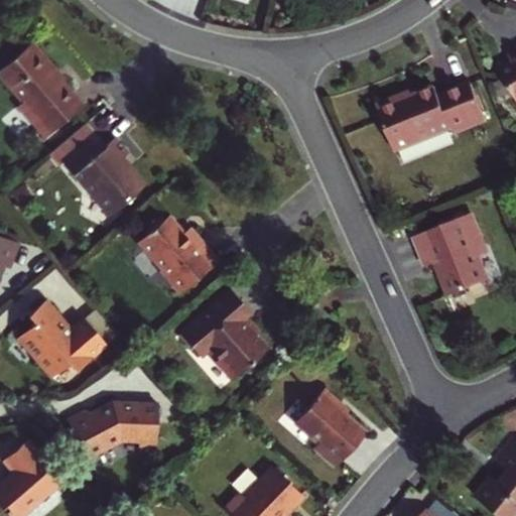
[(44,136),(82,105),(50,70),(52,68),(30,41),(0,67),(0,74),(22,100),(17,104),(44,136)]
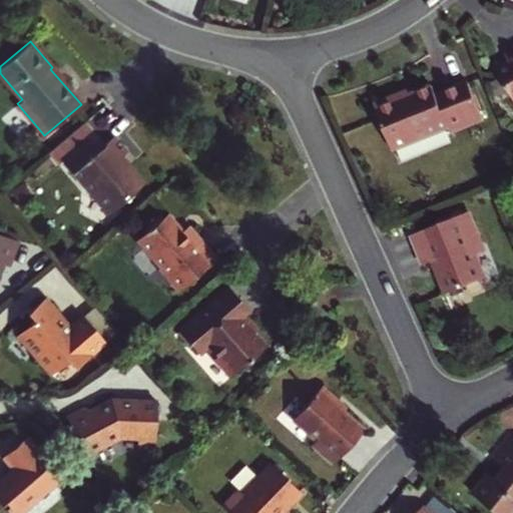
[(512,53),(512,44),(500,52),(504,59),(512,53)]
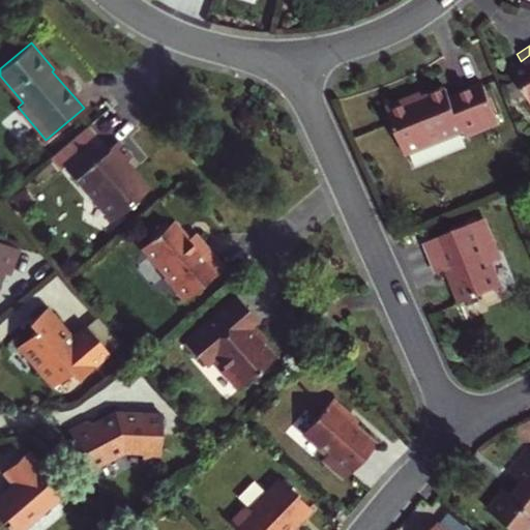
[(529,55),(521,61),(509,68),(529,102),(529,55)]
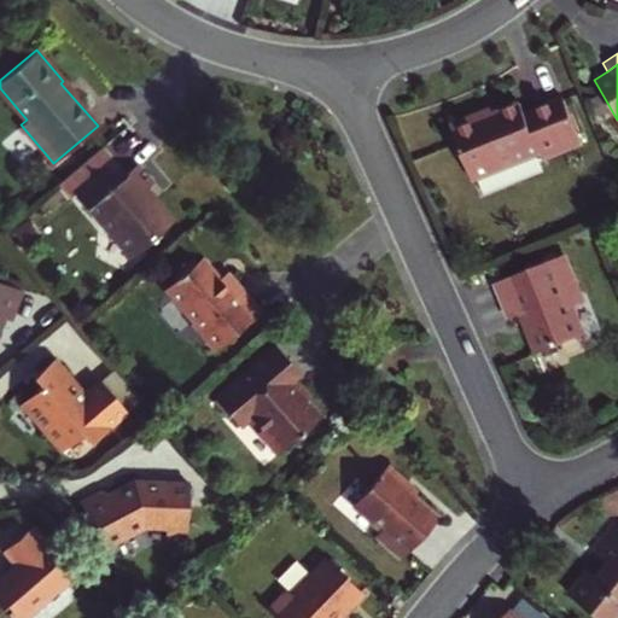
[(582,144),(564,100),(524,116),(519,105),(477,122),(476,117),(450,128),(473,182),(541,155),(560,146),(563,152),(582,144)]
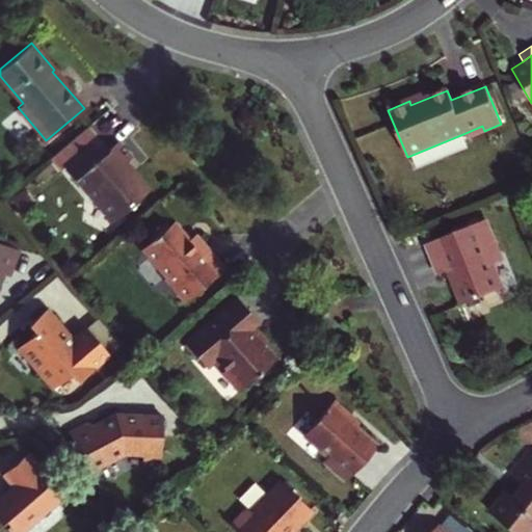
[(482,126),(466,133),(467,137),(484,131),(482,126)]
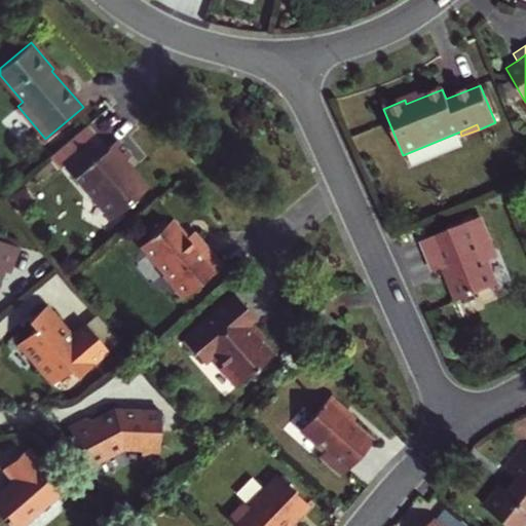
[(119,163),(130,155),(117,139),(108,146),(98,135),(63,163),(73,176),(76,174),(110,214),(123,201),(126,202),(129,202),(134,201),(144,192),(137,183),(138,181),(139,178),(138,175),(135,172),(130,172),(128,173),(119,163)]
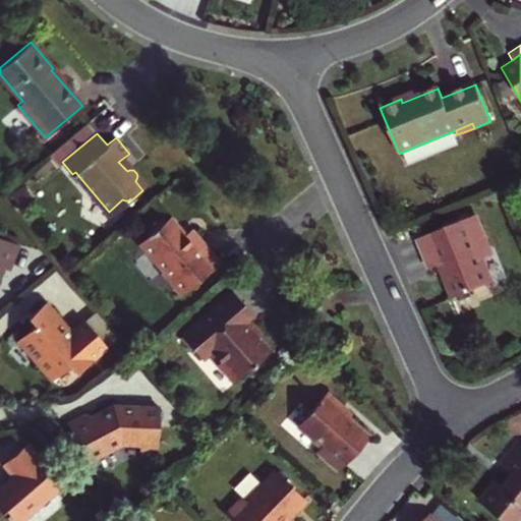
[(474,214),(417,237),(427,264),(437,261),(452,293),(488,279),(479,254),(486,243),(474,214)]
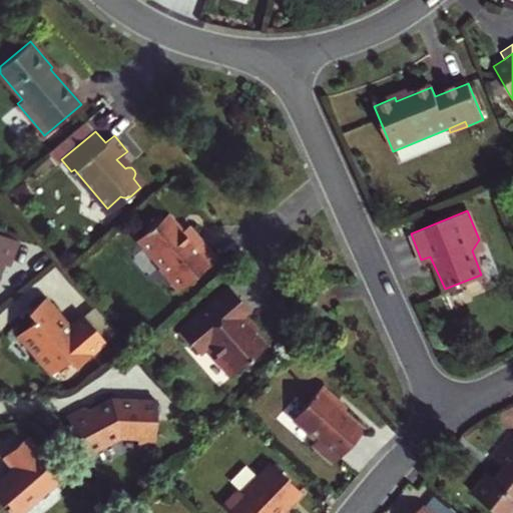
[(176,291),(216,258),(189,224),(183,229),(168,211),(136,239),(157,266),(156,267),(176,291)]
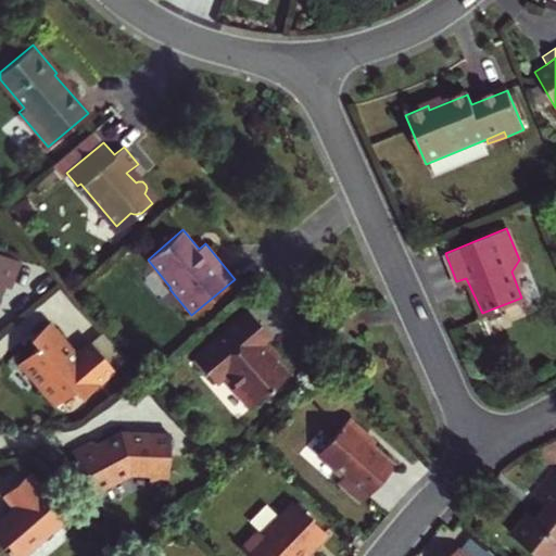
[(10,287),(21,261),(0,252),(0,291),(3,285),(10,287)]
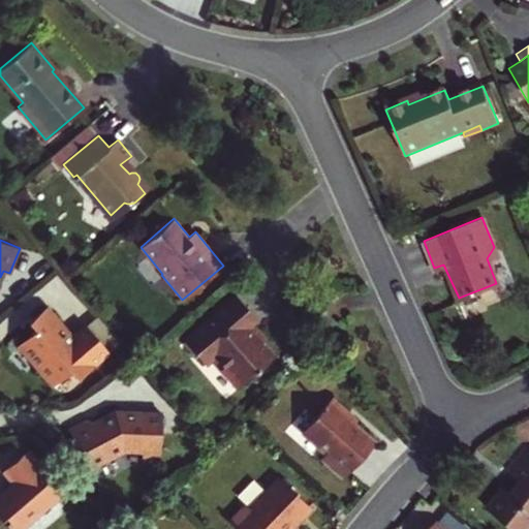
[(245,331),(249,328),(253,322),(232,303),(186,350),(205,369),(213,361),(225,373),(222,375),(239,392),(274,356),(261,346),(265,342),(256,334),(252,338),(245,331)]
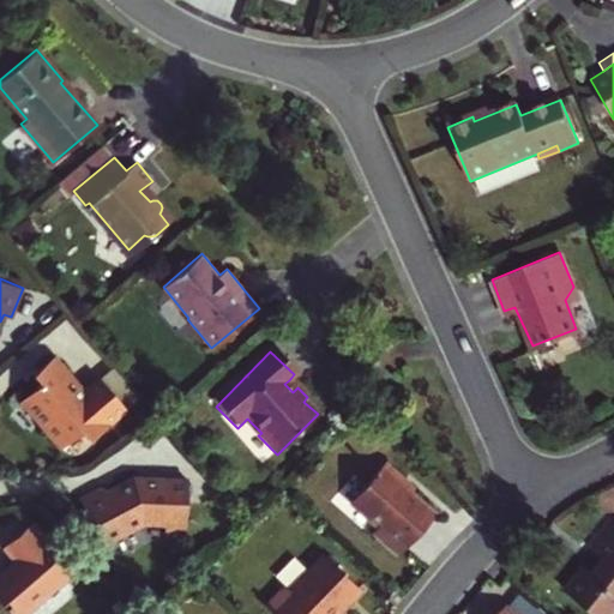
[(86,435),(122,404),(96,372),(80,385),(52,353),(31,371),(38,380),(18,397),(58,444),(79,426),(86,435)]
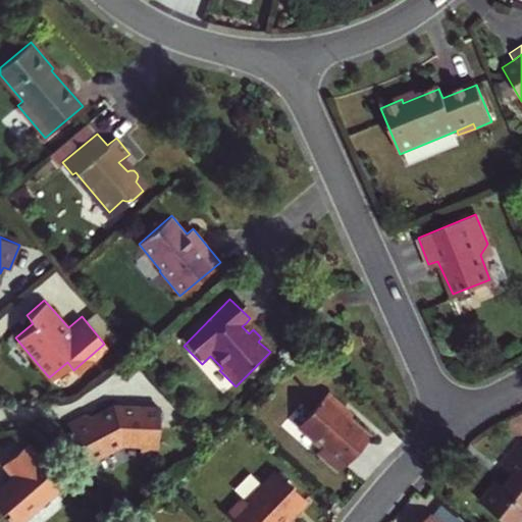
[(330,318),(317,303),(309,311),(322,325),(330,318)]
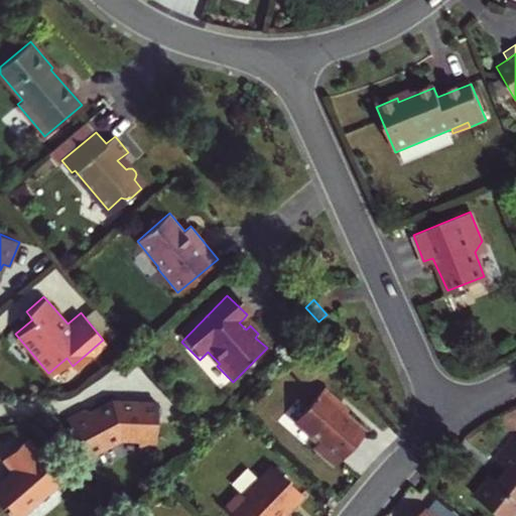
[(246,330),(250,326),(243,319),(239,323),(246,330)]
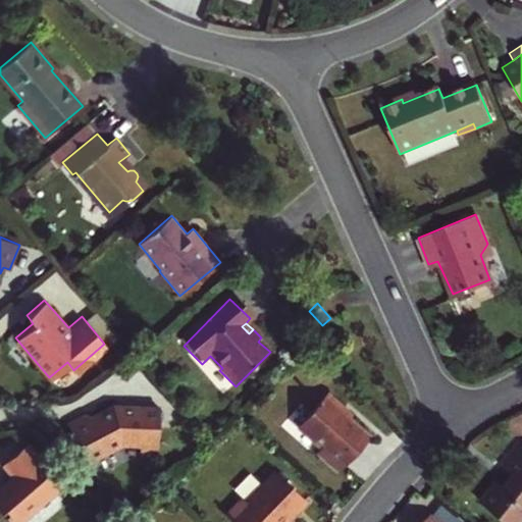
[(340,412),(344,406),(326,392),(297,428),(322,449),(318,455),(340,472),(369,435),(349,418),(340,412)]
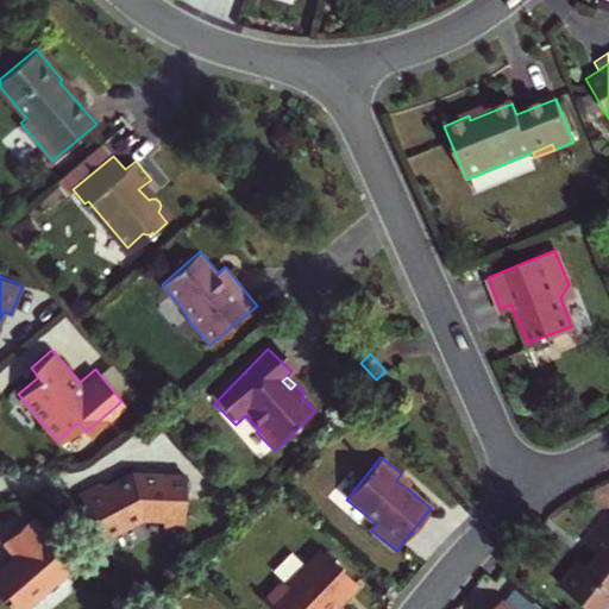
[(164,528),(186,529),(187,472),(131,471),(111,490),(107,487),(105,485),(102,485),(99,488),(77,508),(112,545),(143,516),(164,518),(164,528)]
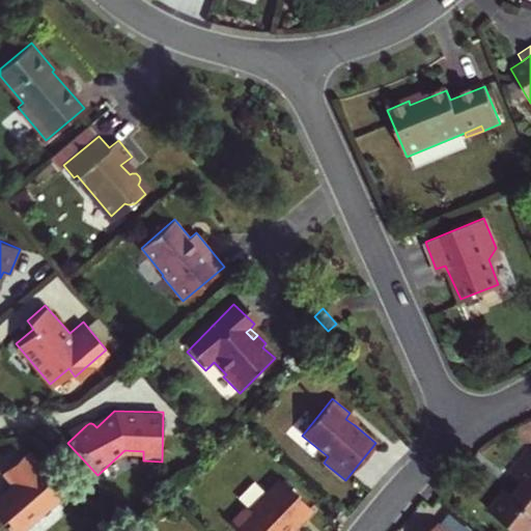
[(359,421),(350,413),(345,419),(355,425),(359,421)]
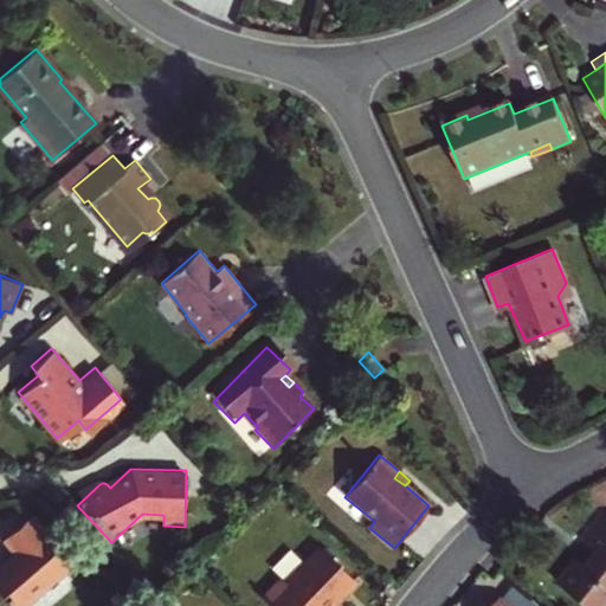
[(605,605),(605,510),(585,537),(599,550),(590,562),(580,555),(560,579),(592,605),(605,605)]
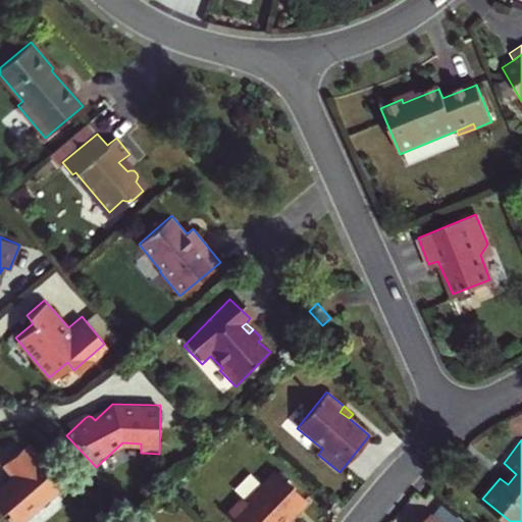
[(283,521),(305,501),(272,470),(243,501),(239,498),(223,515),(230,521),(283,521)]
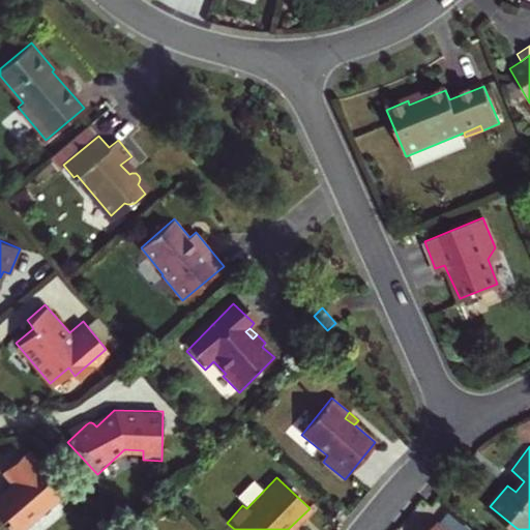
[(100,529),(85,514),(72,526),(50,504),(24,529),(100,529)]
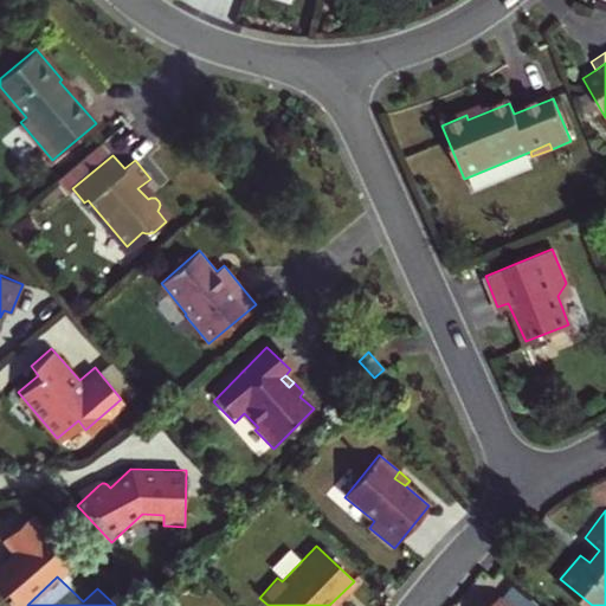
[(517,605),(503,594),(492,605),(517,605)]
